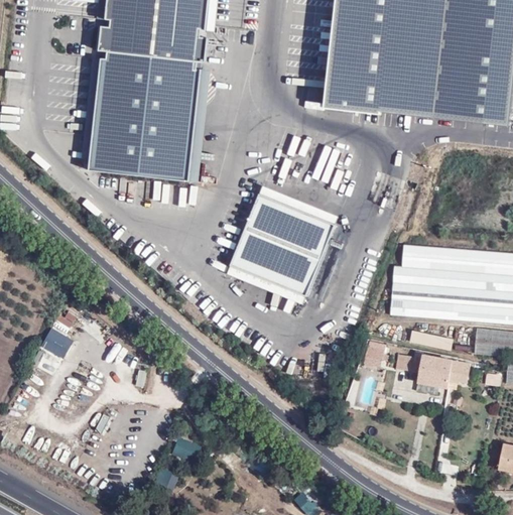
[(104,0),(103,19),(111,20),(110,28),(100,26),(97,50),(101,51),(200,62),(203,40),(196,37),(197,28),(205,29),(208,0),(104,0)]
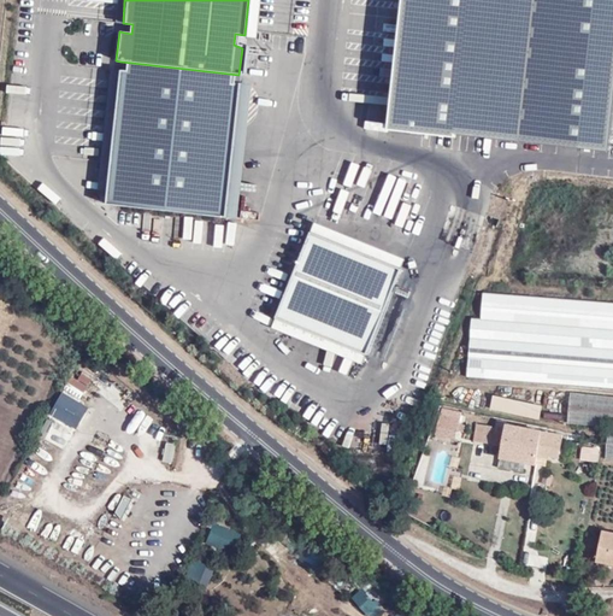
[(398,0),(383,136),(451,144),(452,135),(605,151),(612,59),(612,0),(398,0)]
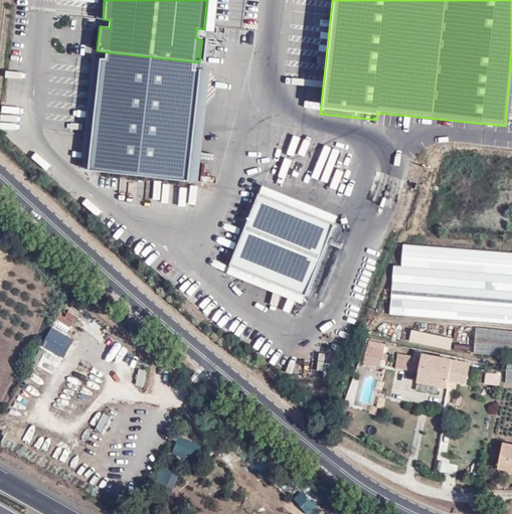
[(101,51),(88,172),(186,182),(199,62),(101,51)]
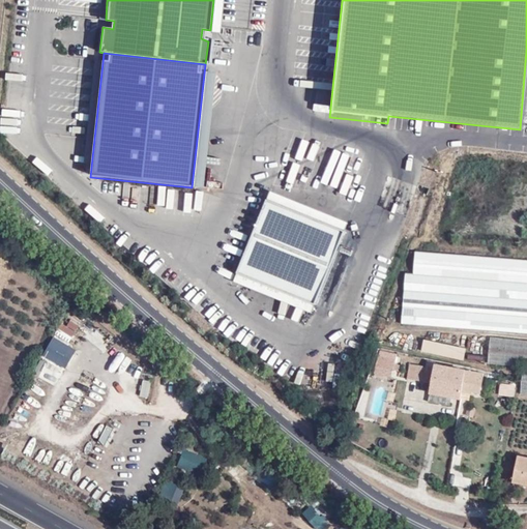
[(364,172),(325,162),(318,190),(356,201),(364,172)]
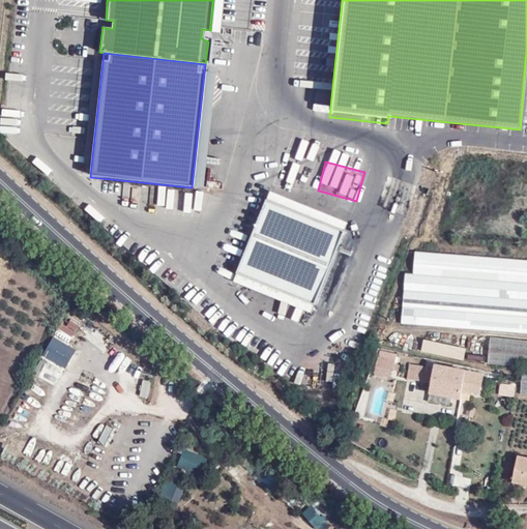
[(99,178),(97,192),(117,194),(118,181),(99,178)]
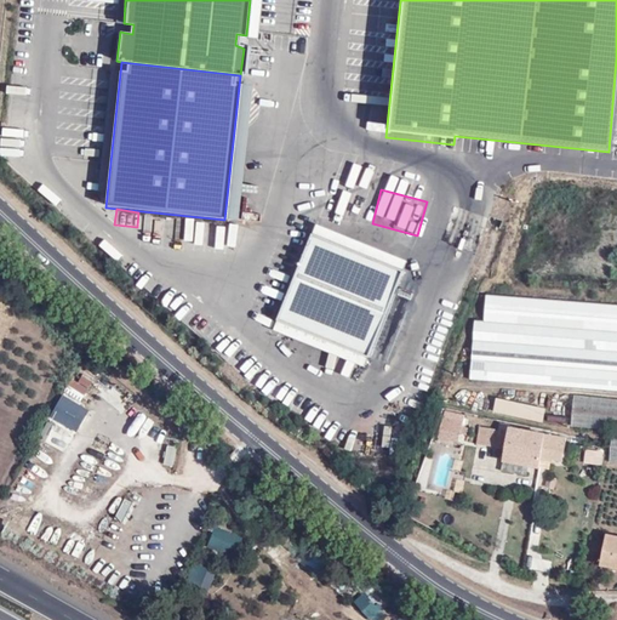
[(304,225),(285,217),(280,231),(300,238),(304,225)]
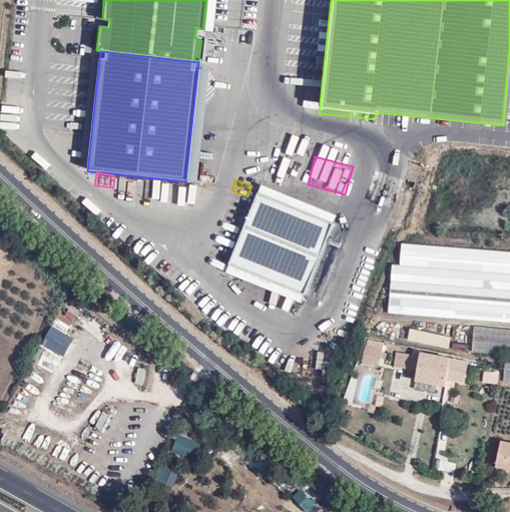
[(331,225),(255,195),(226,265),(302,296),(331,225)]
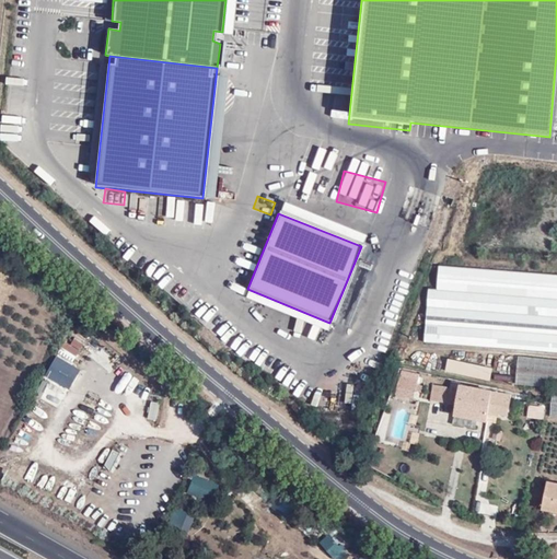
[(556,275),(434,266),(434,289),(425,288),(422,341),(556,351),(556,275)]
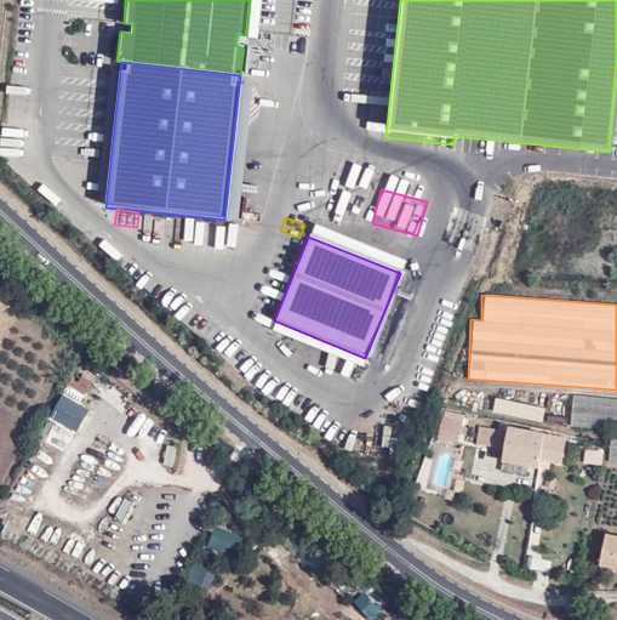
[(80,373),(75,382),(67,377),(60,391),(79,402),(91,379),(80,373)]
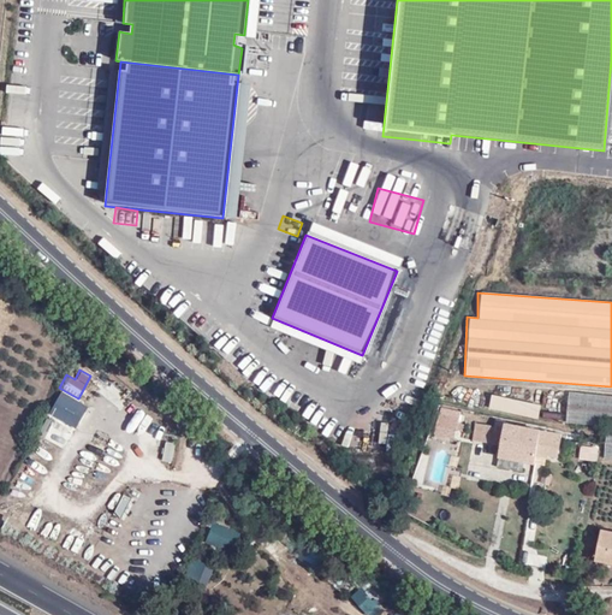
[(602,426),(599,457),(611,459),(611,395),(568,390),(563,421),(602,426)]
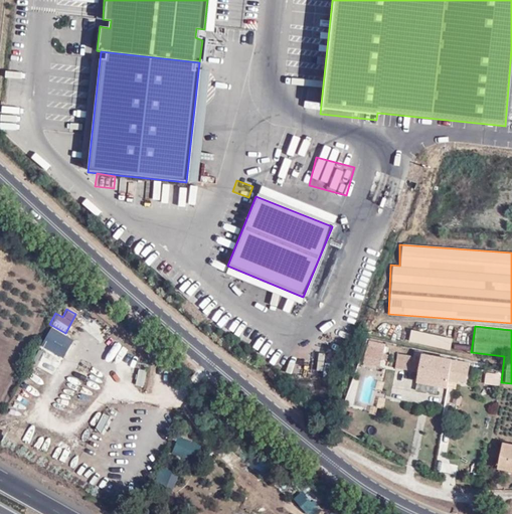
[(408,340),(448,348),(450,337),(410,329),(408,340)]
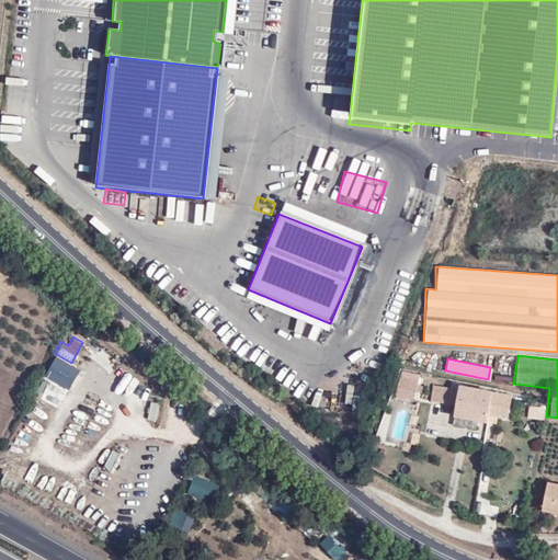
[(70,389),(77,369),(61,364),(55,384),(70,389)]
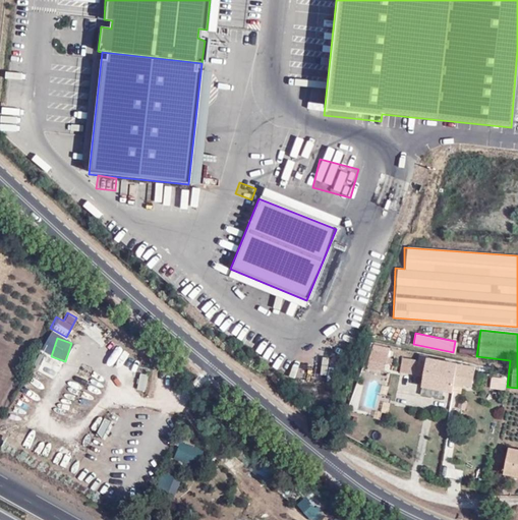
[(470,356),(472,350),(458,347),(457,354),(470,356)]
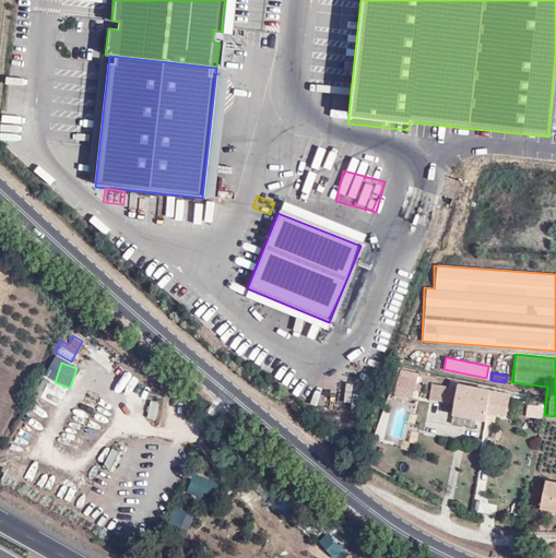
[(411,390),(418,391),(420,384),(394,379),(391,392),(410,395),(411,390)]
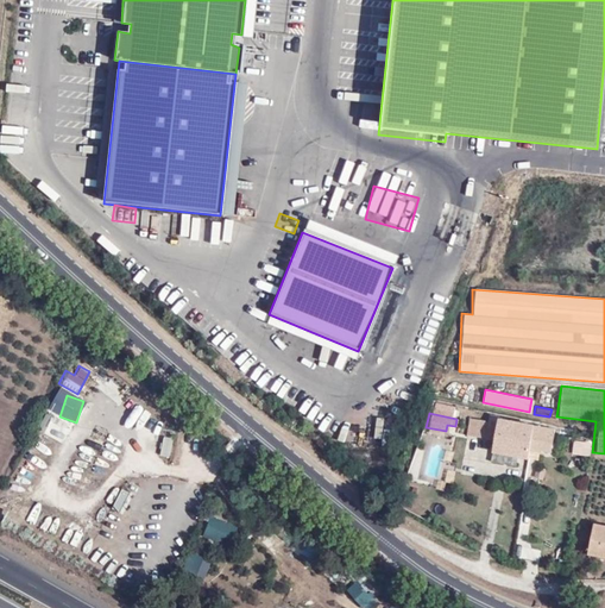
[(541,438),(549,438),(550,430),(496,418),(496,414),(487,413),(483,438),(491,439),(490,450),(525,457),(527,450),(539,452),(541,438)]
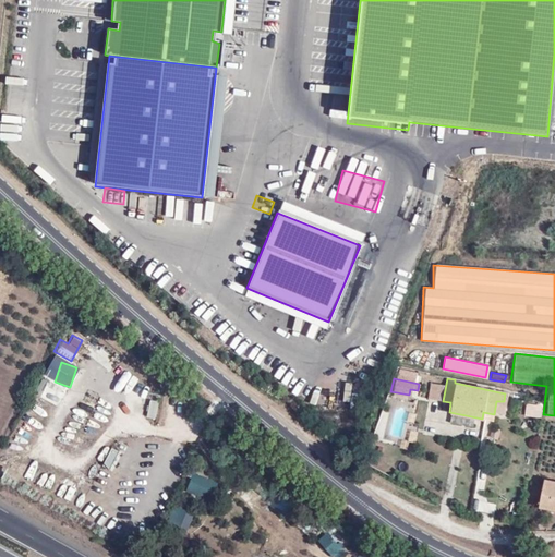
[(51,388),(48,400),(57,402),(60,389),(51,388)]
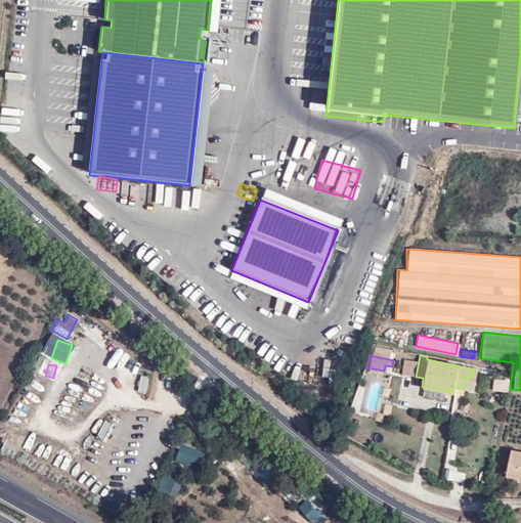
[(144,391),(146,376),(137,375),(135,390),(144,391)]
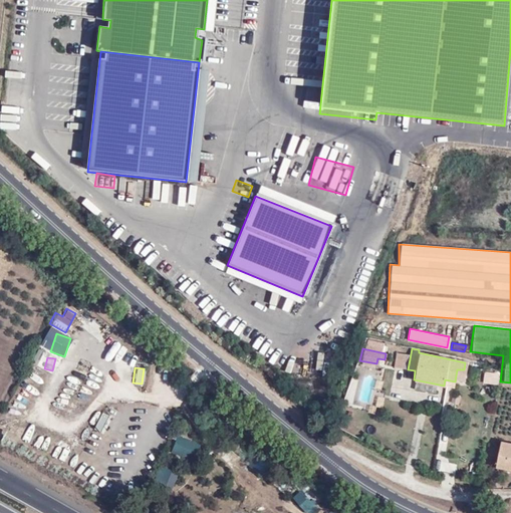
[(101,429),(107,416),(100,412),(94,425),(101,429)]
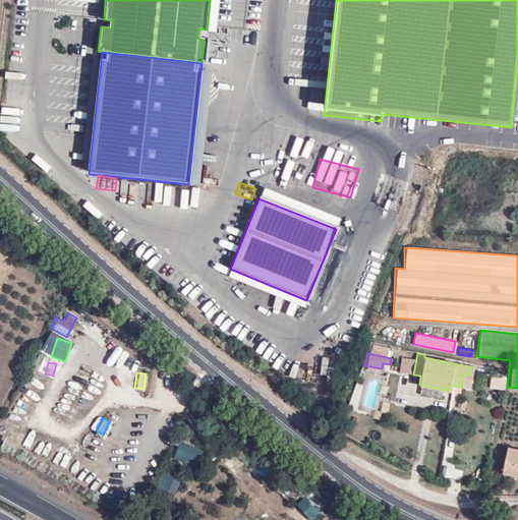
[(194,468),(202,450),(177,441),(170,459),(194,468)]
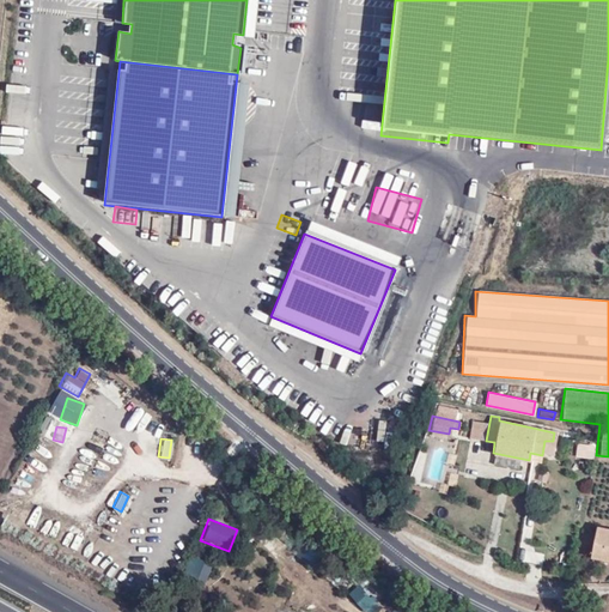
[(608,528),(596,526),(590,546),(608,551),(608,528)]
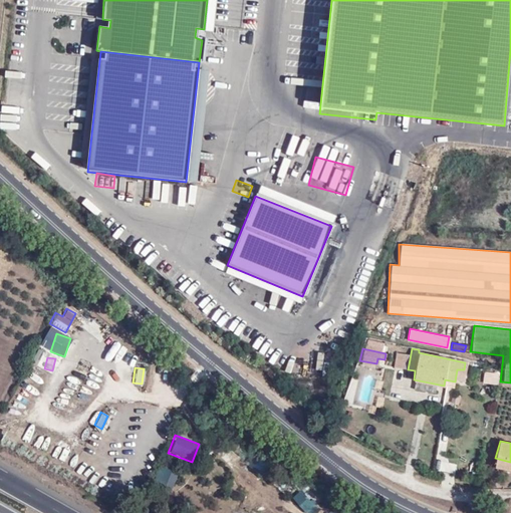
[(303,512),(313,512),(317,509),(299,490),(290,498),(303,512)]
